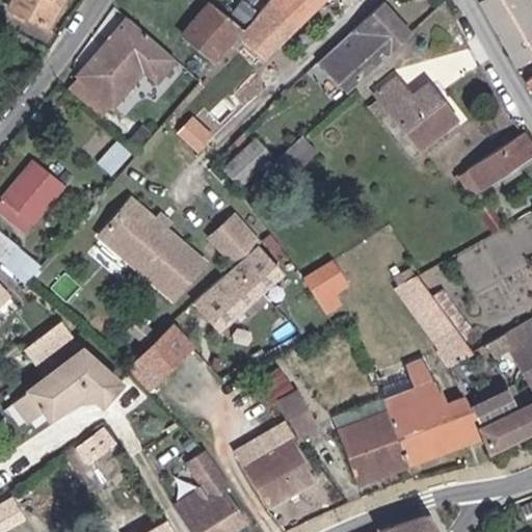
[(74,0),(24,0),(19,10),(56,32),(74,0)]
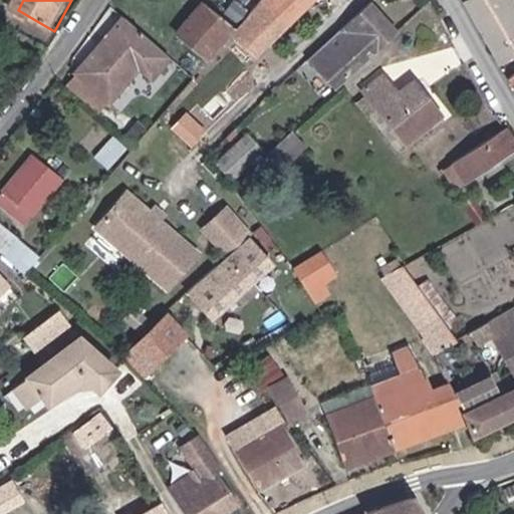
[(215,1),(213,0),(194,0),(188,9),(201,19),(189,35),(218,58),(244,28),(213,4),(215,1)]
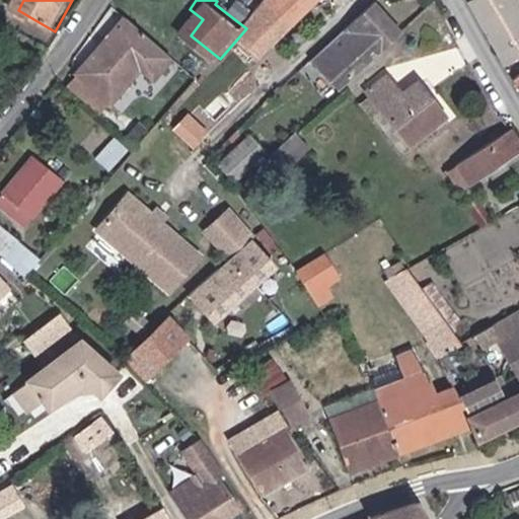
[(289,0),(279,11),(266,24),(280,41),(319,0),(289,0)]
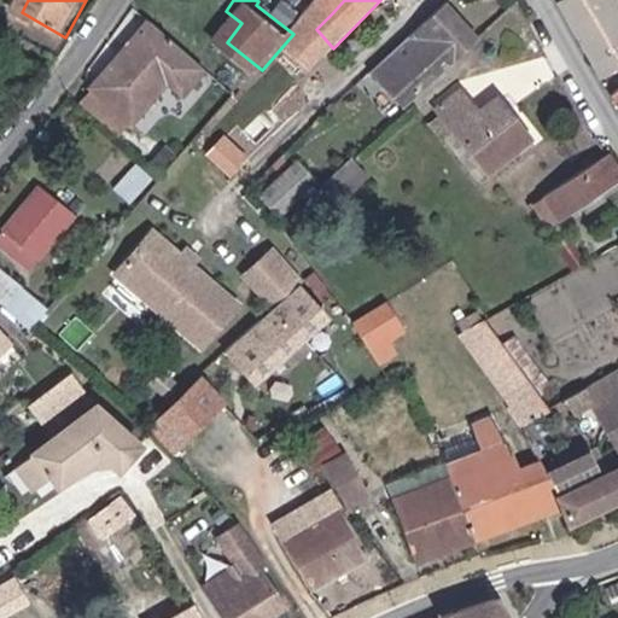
[(605,79),(617,71),(617,10),(612,0),(575,0),(565,5),(565,6),(581,35),(605,79)]
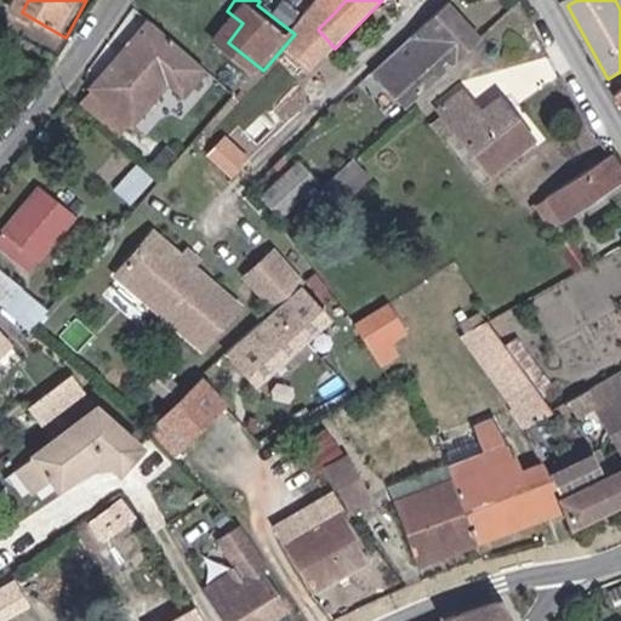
[(469,53),(486,38),(454,3),(433,20),(408,41),(376,68),(411,107),(420,100),(469,53)]
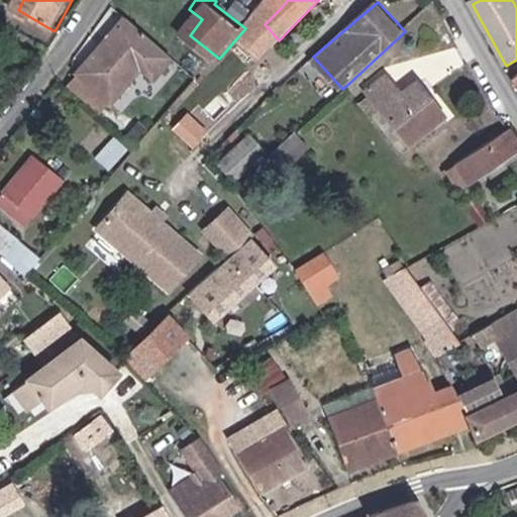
[(164,82),(181,59),(134,21),(88,78),(120,105),(148,71),(164,82)]
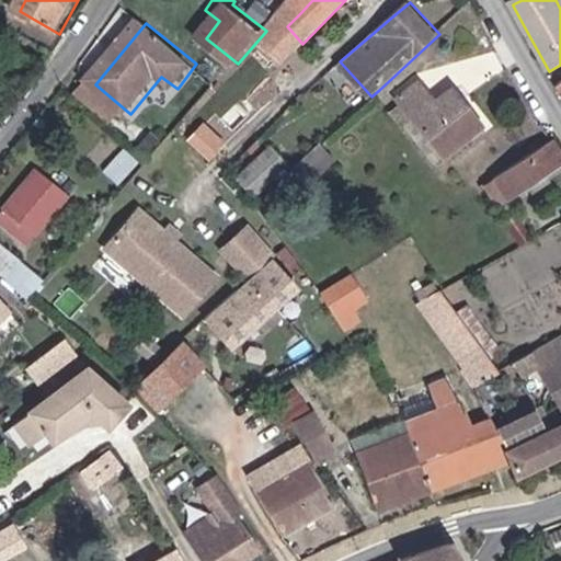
[(302,44),(287,26),(283,30),(298,48),(302,44)]
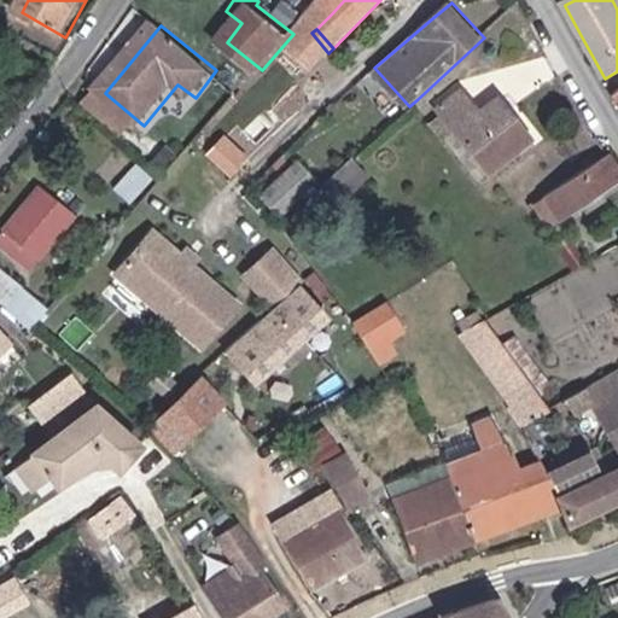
[(328,53),(312,33),(296,50),(313,68),(328,53)]
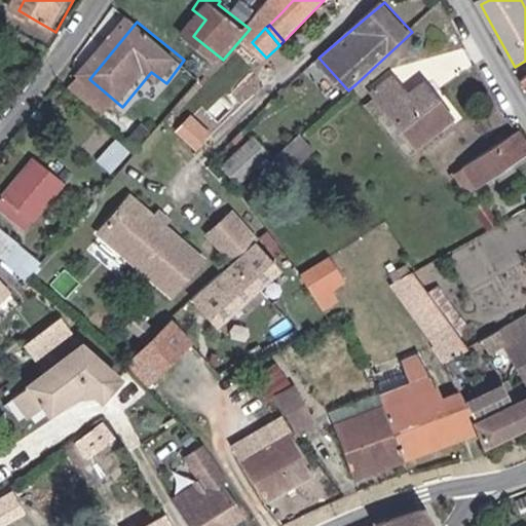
[(395,75),(374,91),(417,145),(453,116),(427,85),(412,98),(395,75)]
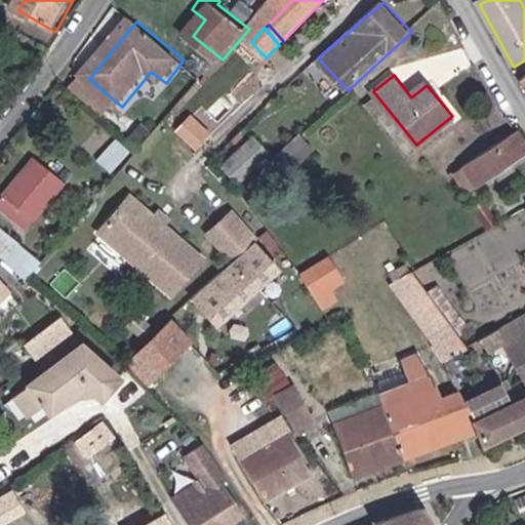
[(113,118),(122,107),(89,79),(80,90),(113,118)]
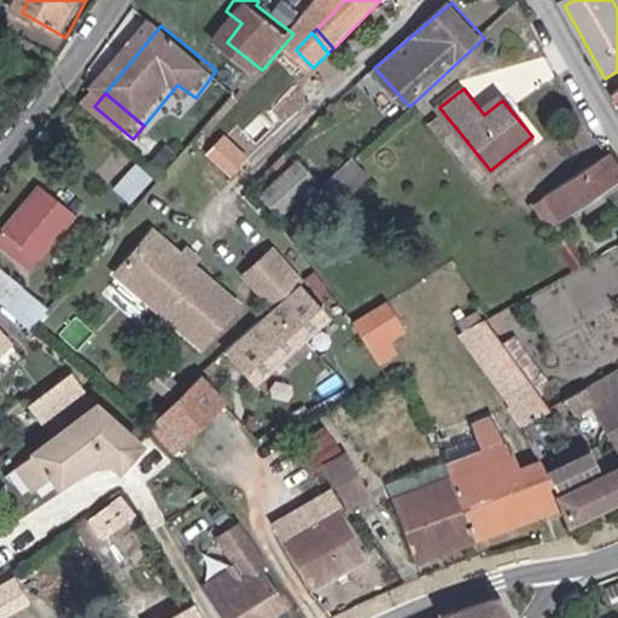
[(552,219),(617,178),(617,164),(610,151),(548,190),(552,196),(542,200),(552,219)]
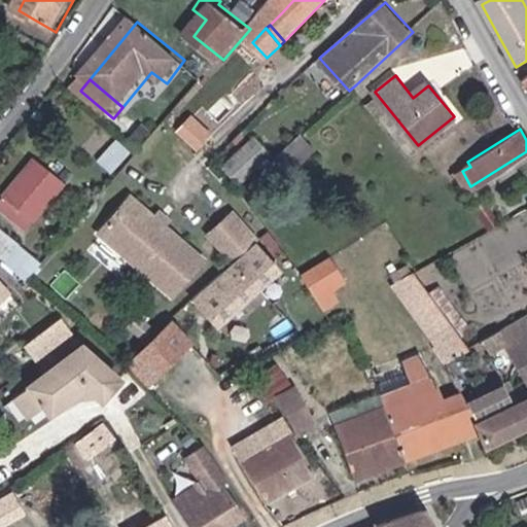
[(307,136),(281,161),(296,178),(322,153),(307,136)]
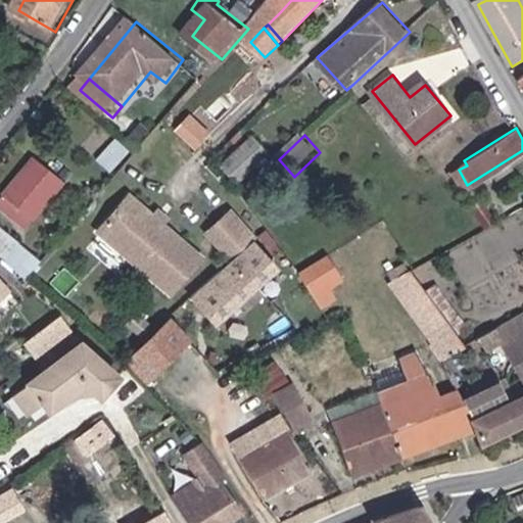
[(255,139),(246,148),(263,165),(273,156),(255,139)]
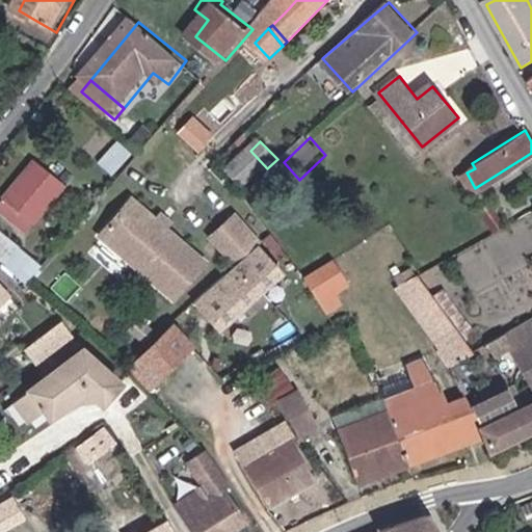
[(267,168),(250,151),(229,171),(246,189),(267,168)]
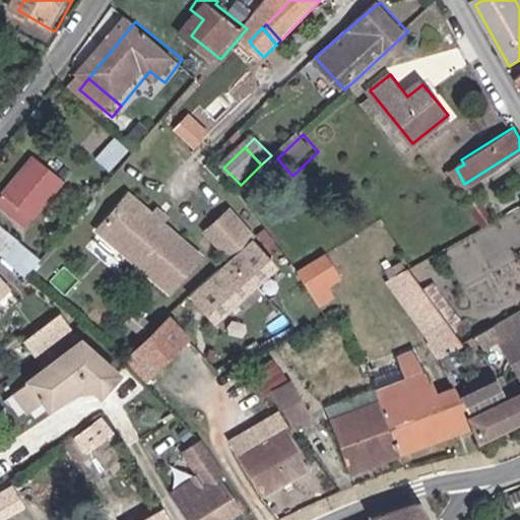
[(55,171),(41,158),(4,206),(18,217),(55,171)]
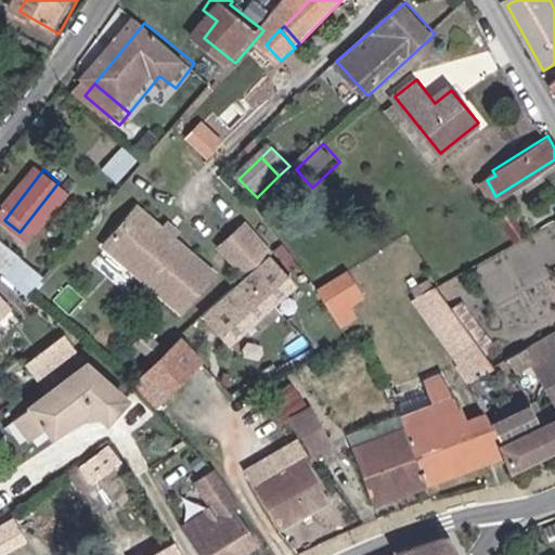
[(497,217),(512,241),(525,233),(510,209),(497,217)]
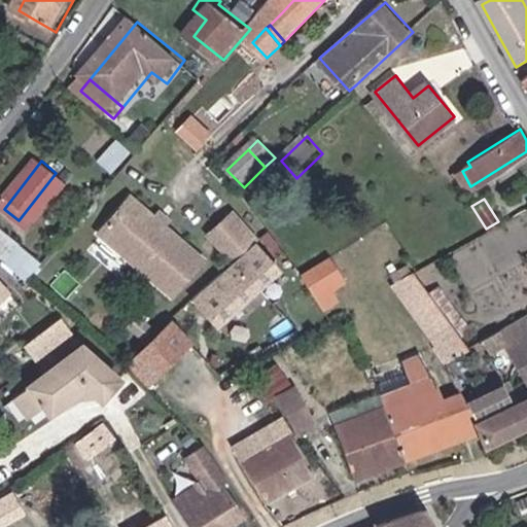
[(136,207),(104,242),(170,302),(202,267),(168,237),(159,227),(136,207)]
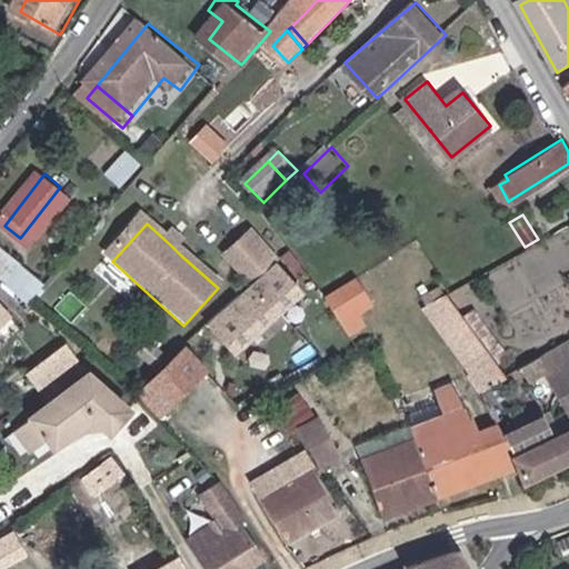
[(281,258),(252,229),(221,253),(249,286),(255,281),(277,262),(281,258)]
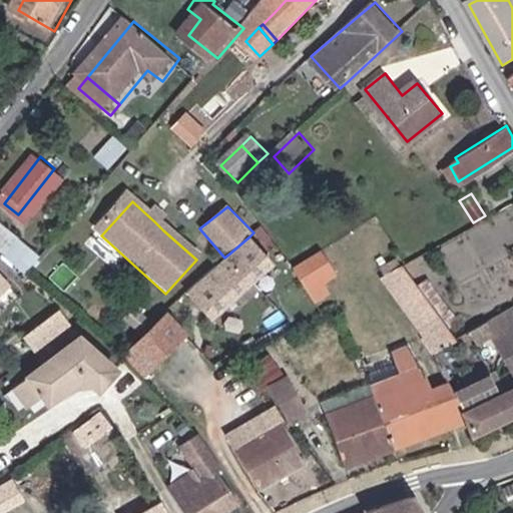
[(159,215),(154,221),(163,230),(168,224),(159,215)]
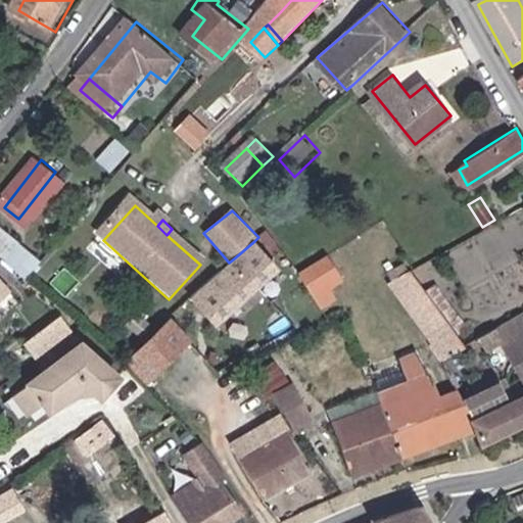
[(0,253),(34,284),(47,269),(0,226),(0,253)]
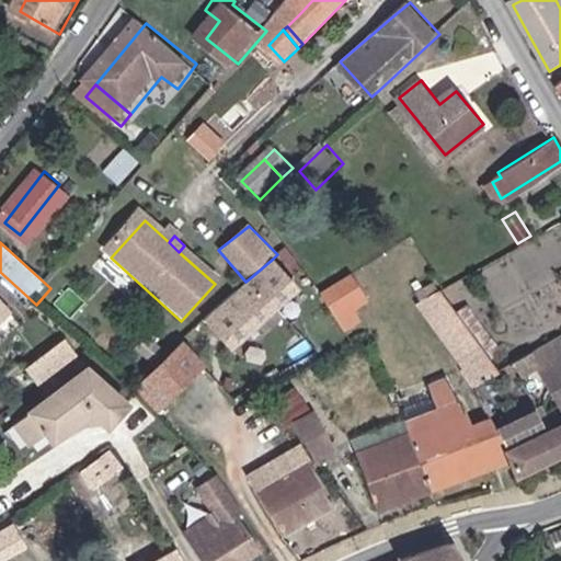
[(251,277),(278,310),(301,292),(273,259),(251,277)]
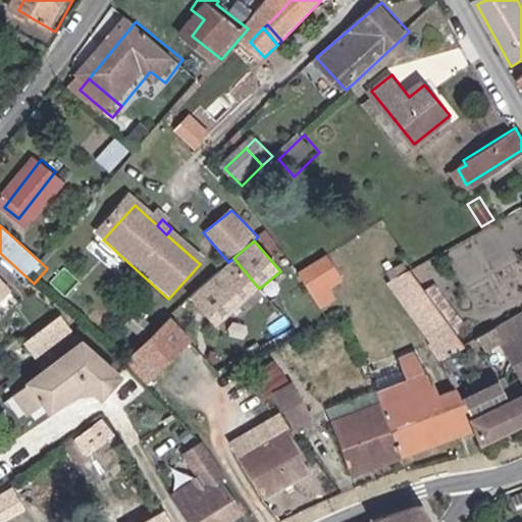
[(233,258),(189,301),(214,329),(259,289),(233,258)]
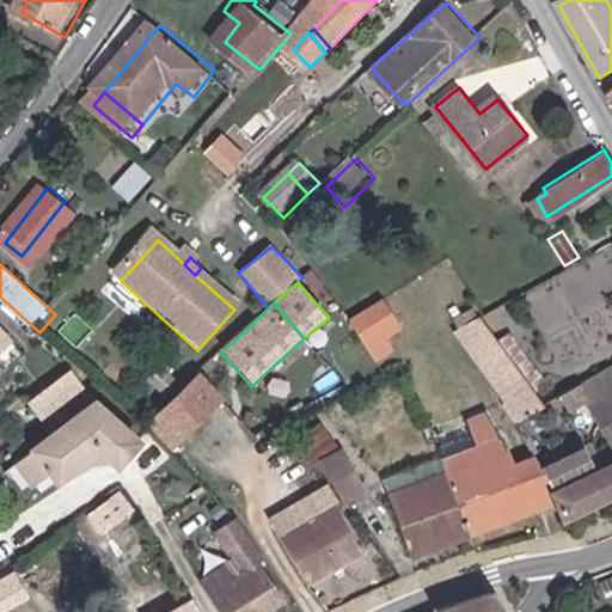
[(353,334),(366,354),(377,368),(392,359),(381,343),(396,334),(378,307),(348,328),(353,334)]
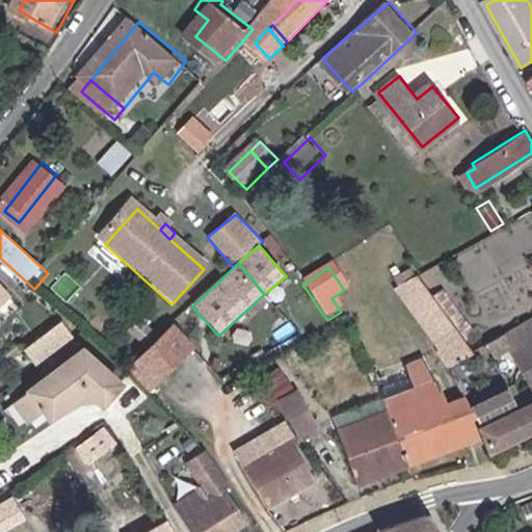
[(399,290),(411,283),(408,276),(395,284),(399,290)]
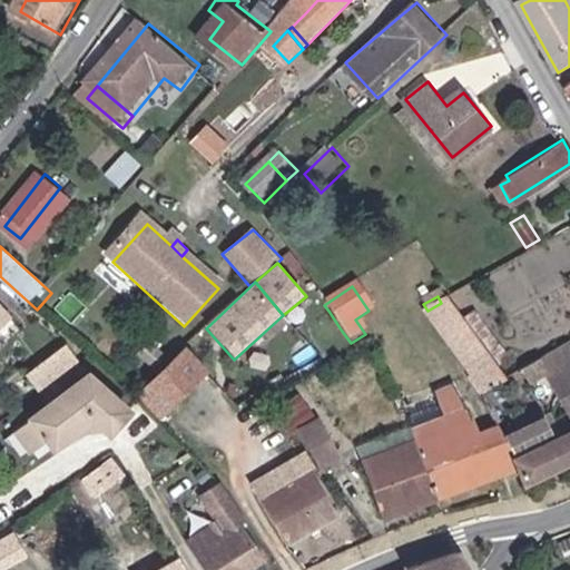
[(473,383),(481,395),(500,383),(508,379),(502,371),(450,297),(450,298),(441,303),(428,311),(425,312),(473,383)]
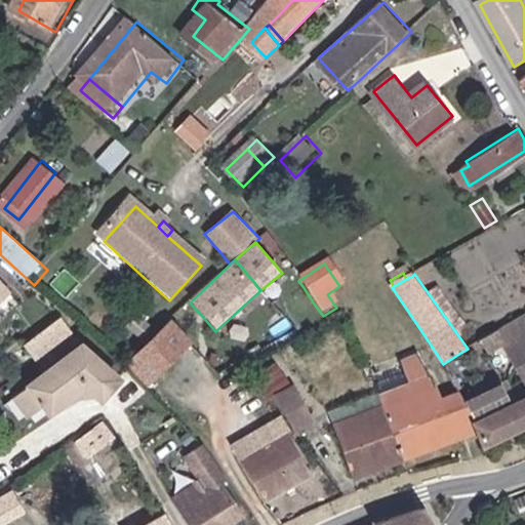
[(0,314),(18,299),(0,279),(0,314)]
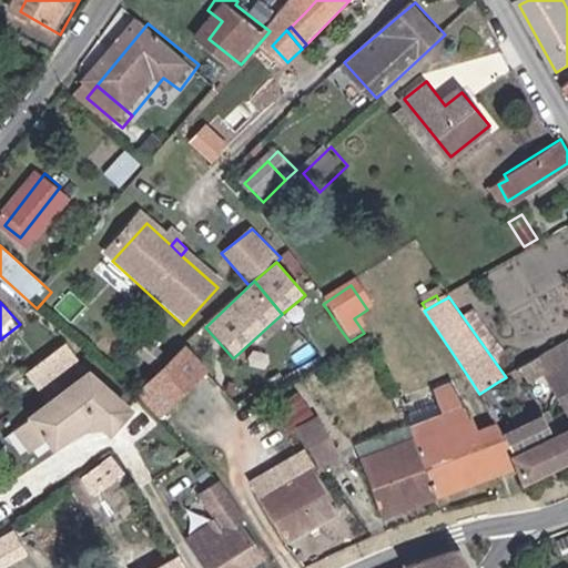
[(337,331),(327,336),(336,351),(350,342),(340,328),(337,331)]
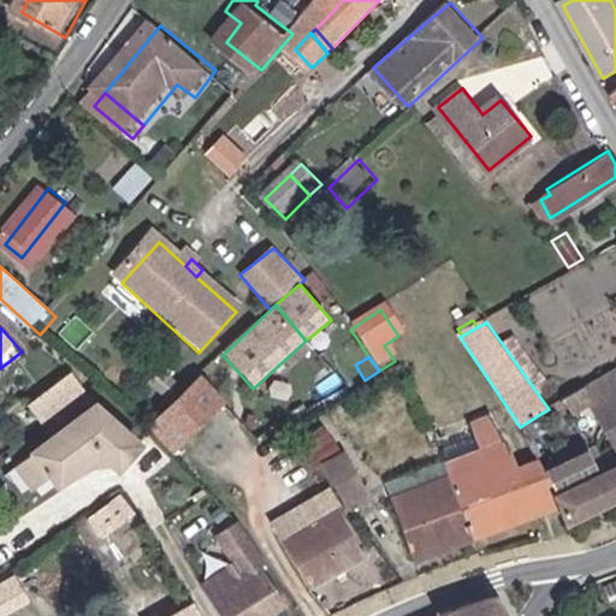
[(615,377),(612,372),(556,403),(561,410),(566,406),(572,413),(588,401),(615,443),(615,377)]
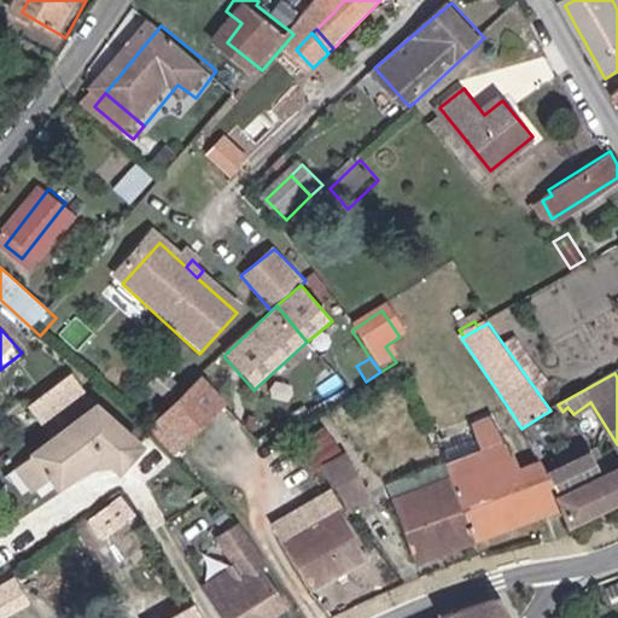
[(176,456),(226,406),(199,378),(146,429),(176,456)]
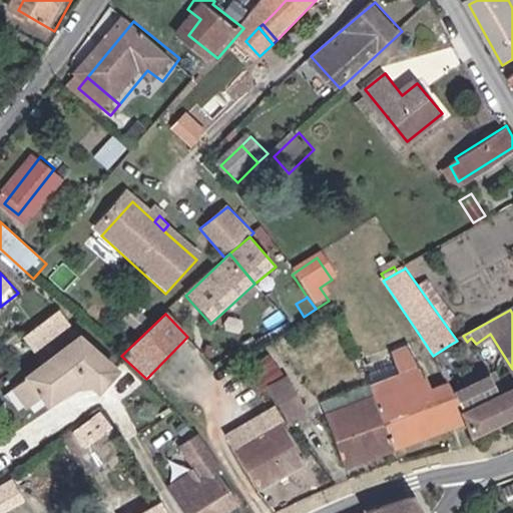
[(57,315),(25,341),(35,353),(67,329),(57,315)]
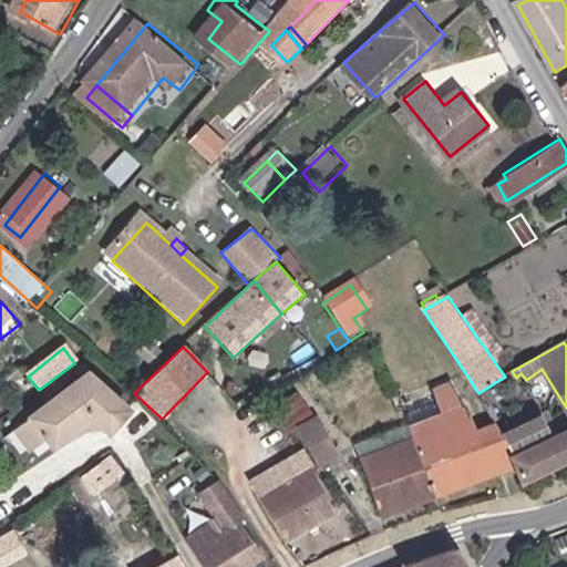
[(480,397),(486,411),(507,398),(497,381),(478,393),(480,397)]
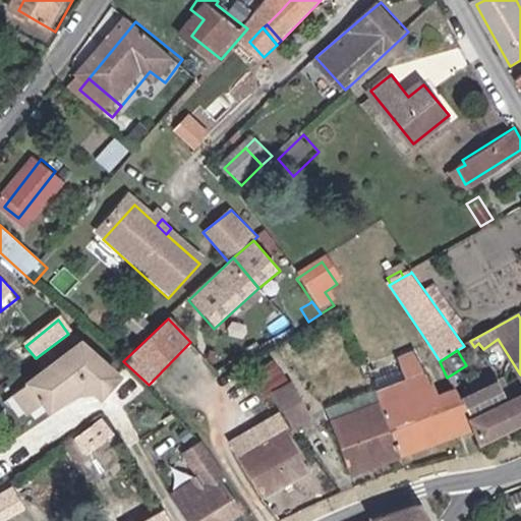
[(379,394),(383,404),(405,458),(471,429),(450,385),(450,384),(448,380),(427,388),(412,353),(397,359),(405,384),(379,394)]
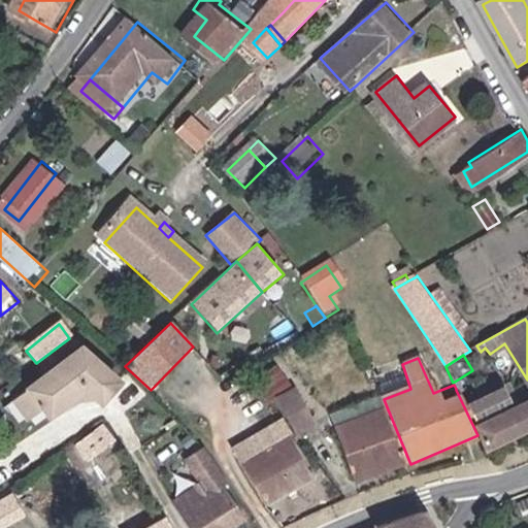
[(83,360),(33,399),(41,410),(48,419),(80,393),(93,409),(110,396),(83,360)]
